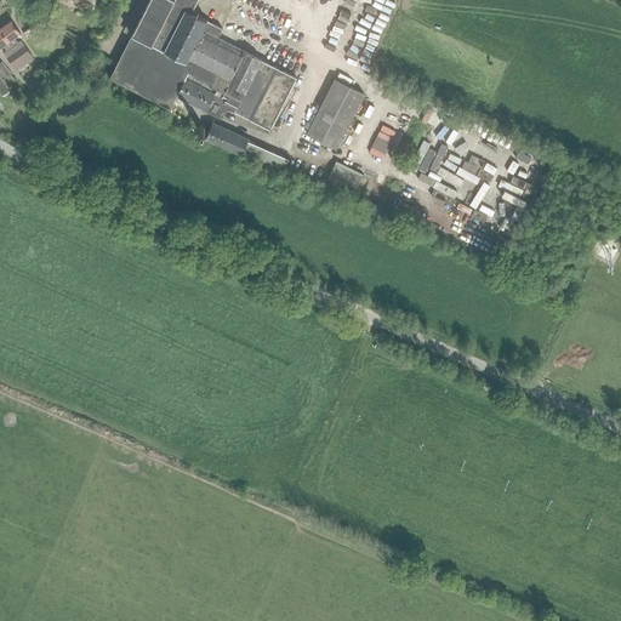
[(64,0),(66,0),(70,0),(92,12),(98,0),(64,0)]
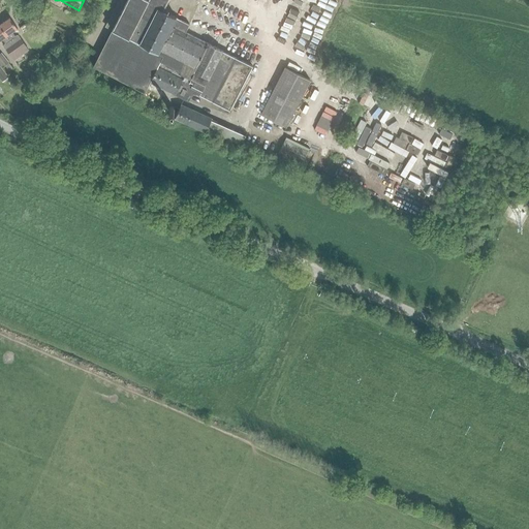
[(176,18),(162,10),(167,0),(119,0),(106,26),(112,29),(93,66),(144,92),(150,82),(188,101),(192,92),(229,111),(252,66),(185,32),(189,25),(176,18)]
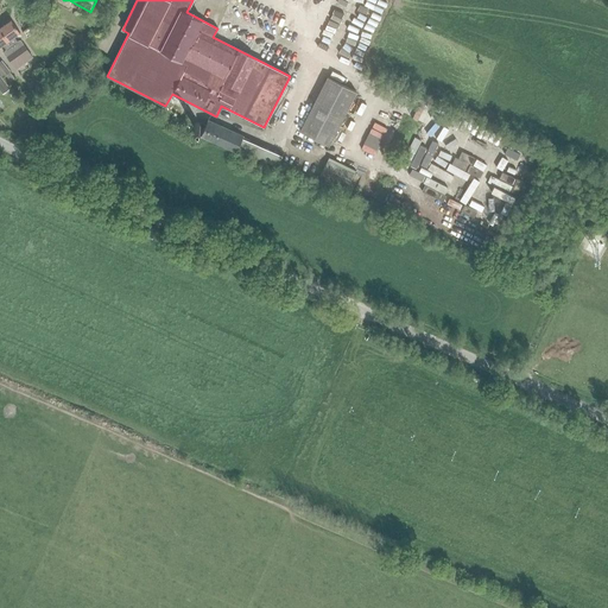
[(46,27),(43,24),(35,17),(29,23),(38,30),(42,33),(46,27)]
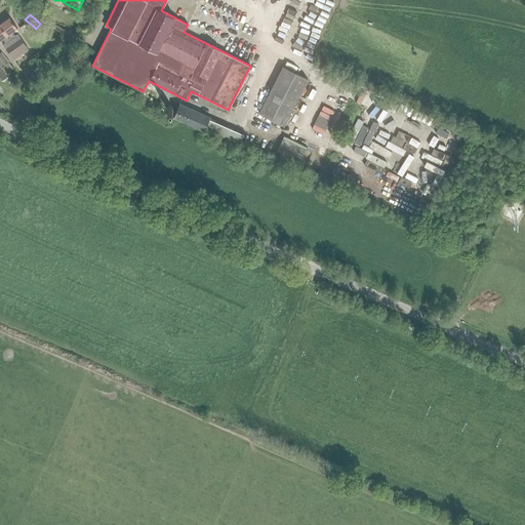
[(9,17),(0,24),(0,26),(22,53),(28,49),(17,35),(14,36),(11,32),(16,28),(9,17)]
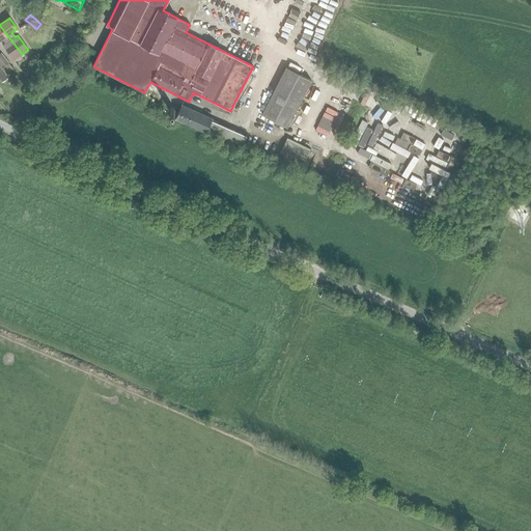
[(14,60),(22,54),(0,26),(0,39),(2,38),(5,44),(3,46),(14,60)]
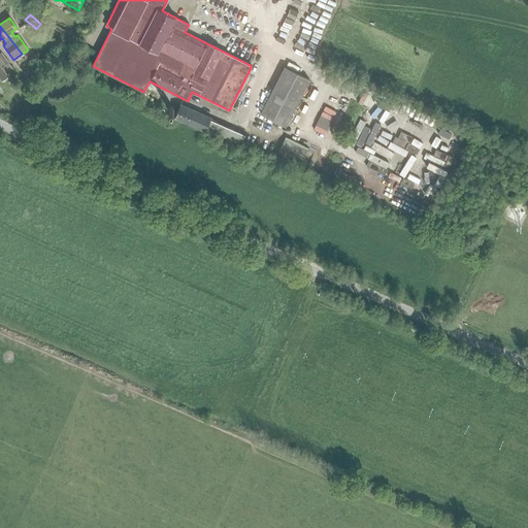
[(0,64),(2,67),(8,62),(1,53),(0,53),(0,64)]
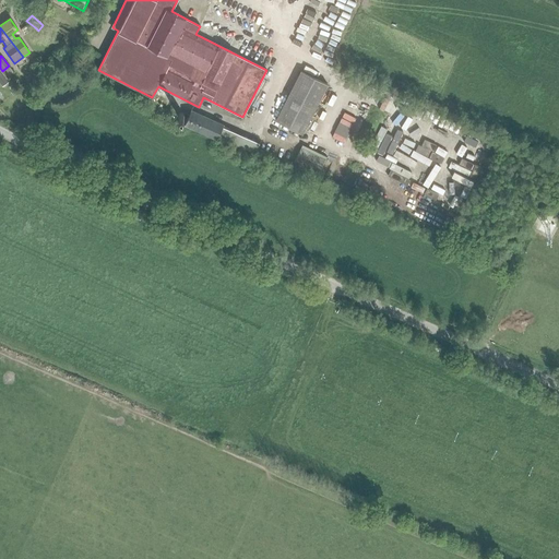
[(307,69),(281,120),(308,133),(334,83),(307,69)]
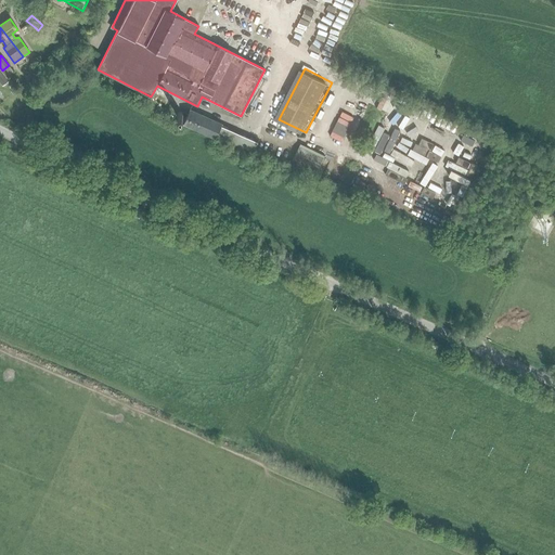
[(29,85),(38,88),(41,77),(34,74),(29,85)]
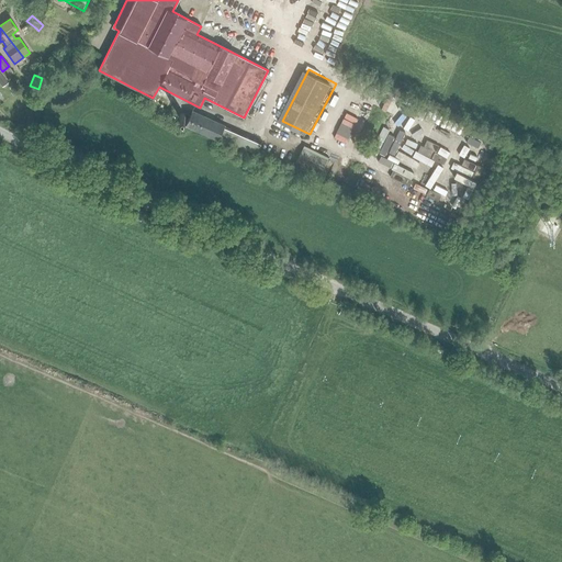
[(224,126),(224,125),(192,111),(186,126),(217,141),(220,137),(225,139),(231,130),(224,126)]
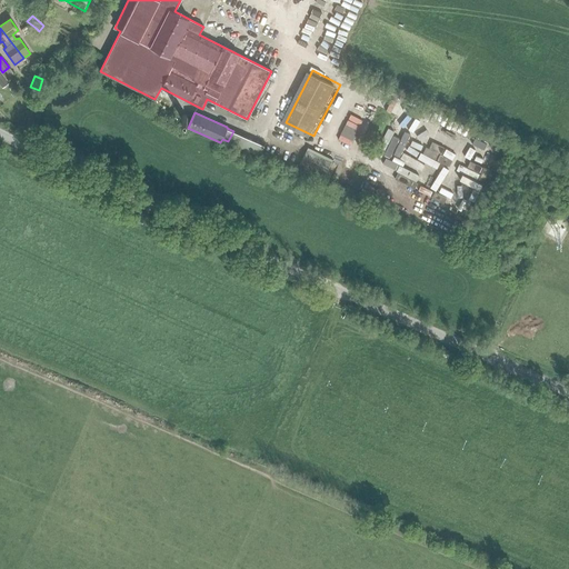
[(322,181),(331,162),(306,151),(298,169),(322,181)]
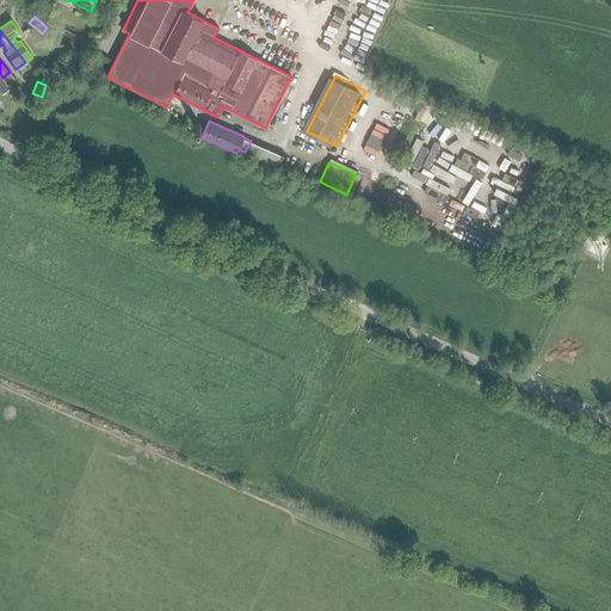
[(397,349),(371,334),(368,341),(394,356),(397,349)]
